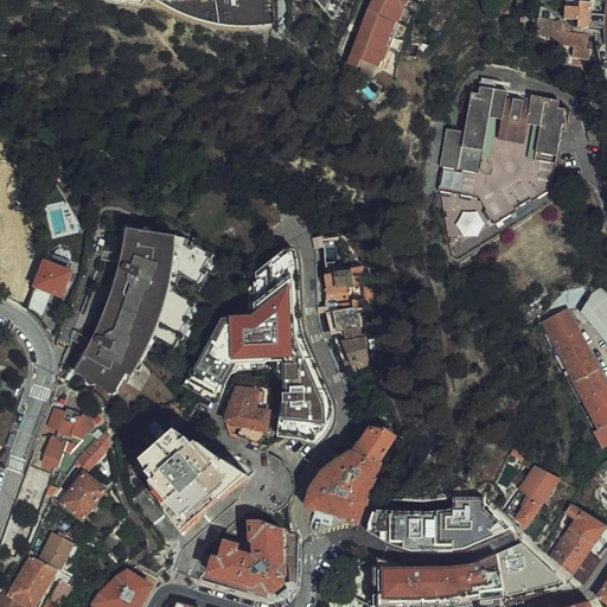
[(161,0),(161,1),(197,18),(218,14),(215,0),(161,0)]
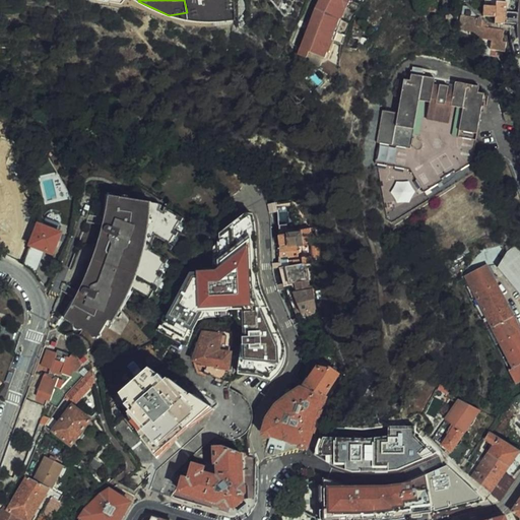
[(303,45),(311,49),(323,54),(340,16),(348,0),(321,0),(319,5),(303,45)]
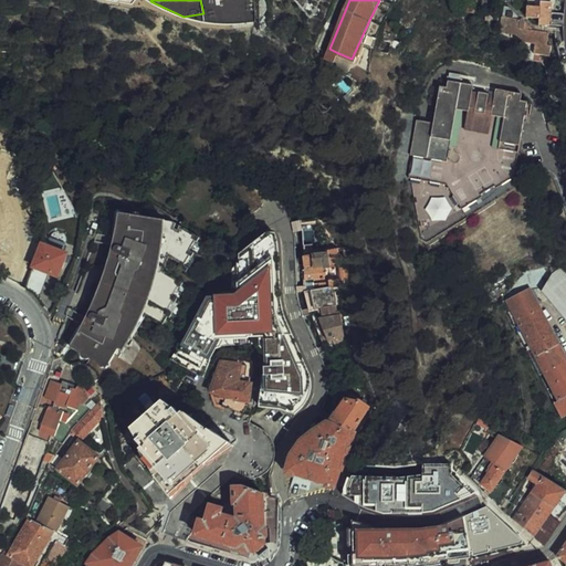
[(379,0),(370,18),(374,19),(383,0),(379,0)]
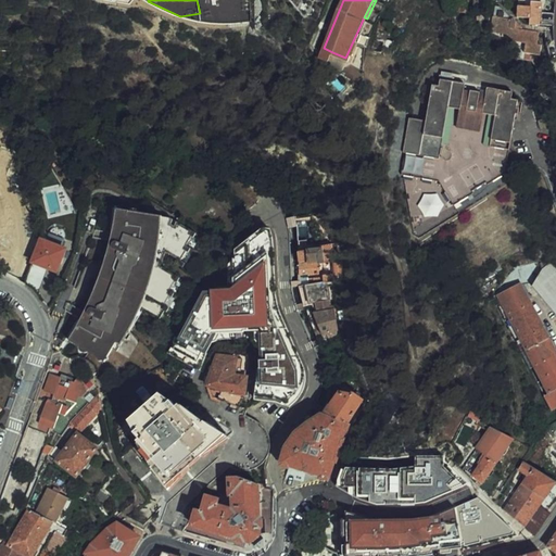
[(453,0),(454,9),(467,10),(467,0),(455,0),(453,0)]
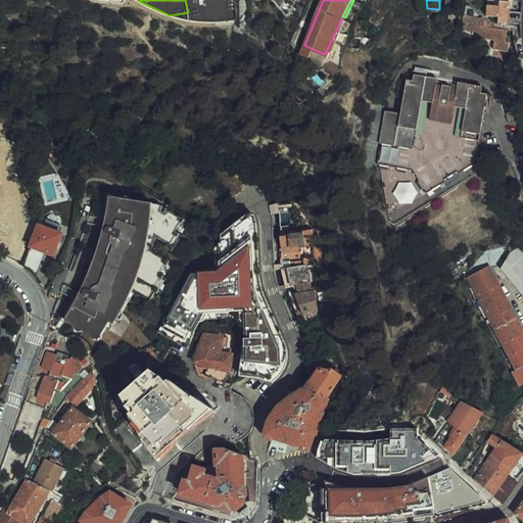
[(486,5),(486,16),(497,17),(497,21),(510,22),(511,1),(500,0),(498,5),(486,5)]
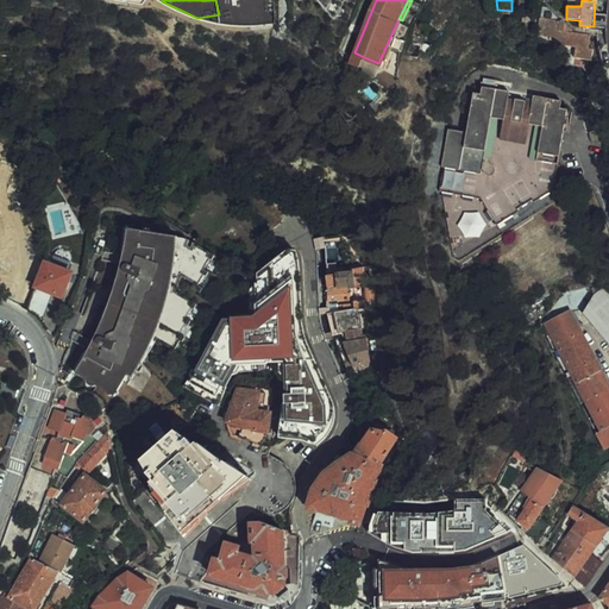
[(554,14),(550,10),(544,10),(539,37),(544,39),(544,41),(551,41),(551,43),(558,43),(558,46),(566,46),(579,48),(579,58),(597,60),(598,48),(594,48),(594,33),(573,33),(565,25),(559,23),(553,22),(554,14)]
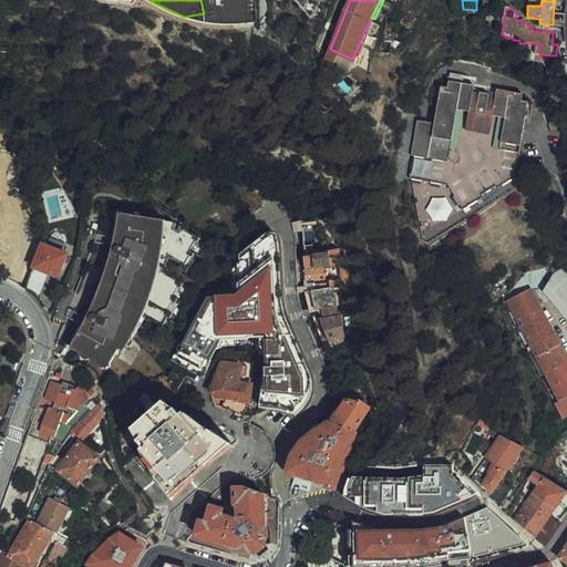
[(566,12),(554,11),(553,24),(566,24),(566,12)]
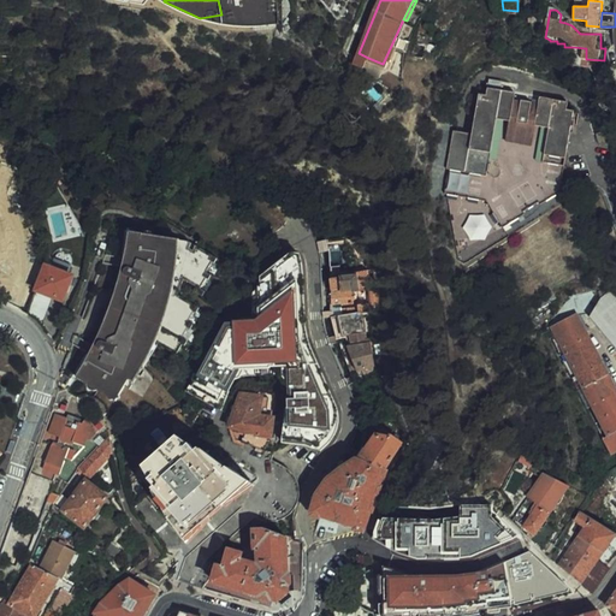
[(383,64),(388,66),(407,21),(403,19),(383,64)]
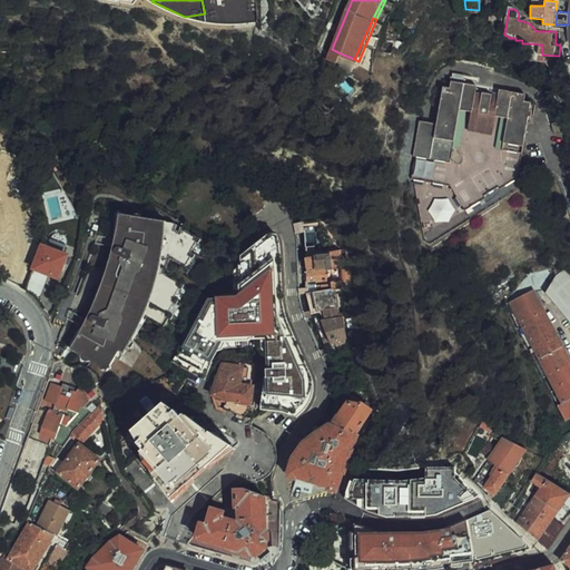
[(406,40),(397,38),(394,47),(404,50),(406,40)]
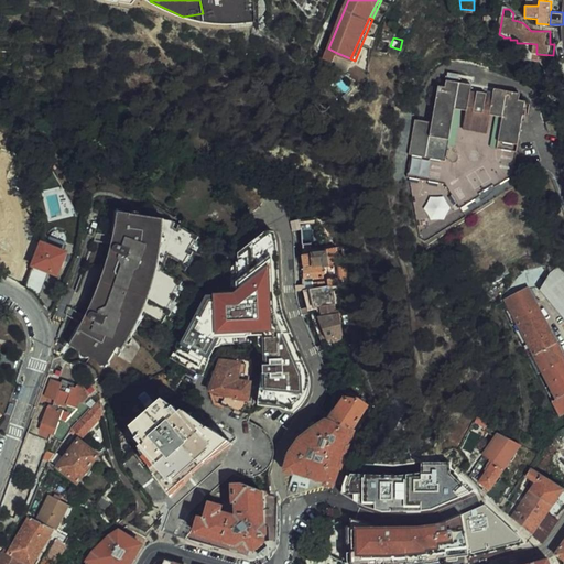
[(335,60),(337,53),(328,49),(325,56),(335,60)]
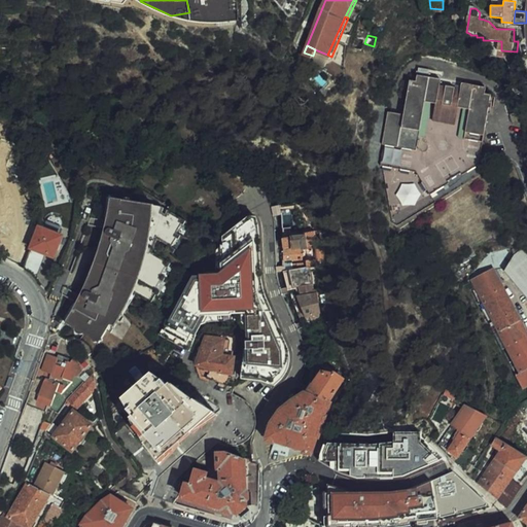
[(324,66),(328,59),(317,53),(313,60),(324,66)]
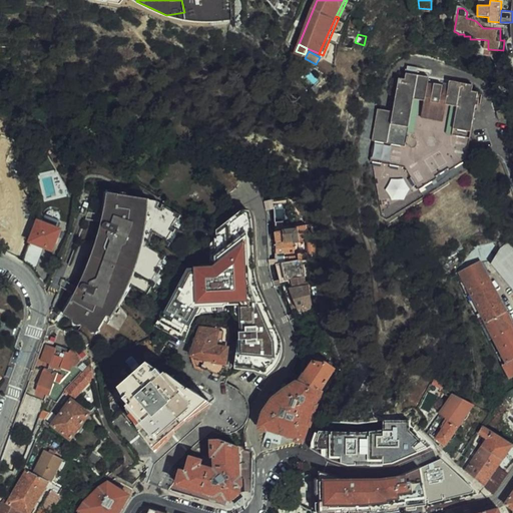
[(395,110),(381,108),(372,160),(407,166),(421,188),(439,177),(438,175),(451,167),(452,169),(468,159),(478,103),(481,103),(481,98),(479,98),(480,91),(475,90),(475,83),(457,80),(450,85),(445,84),(445,83),(437,82),(436,82),(430,81),(426,74),(408,71),(407,78),(400,77),(395,110)]
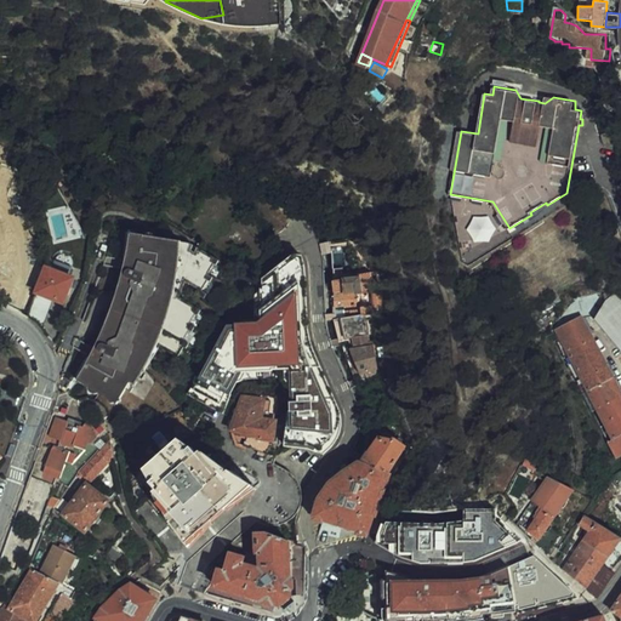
[(610,101),(613,113),(620,112),(619,98),(610,101)]
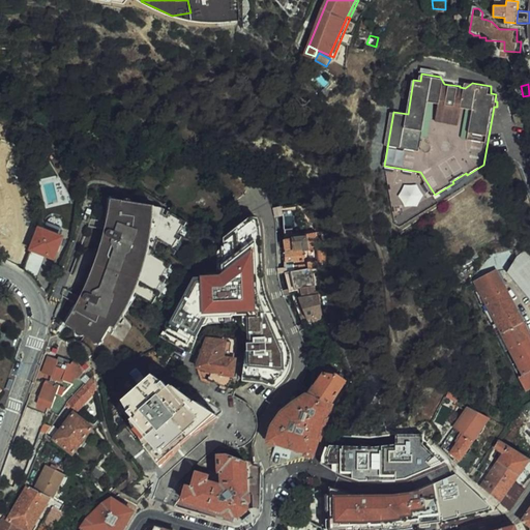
[(517,123),(524,121),(520,111),(513,113),(517,123)]
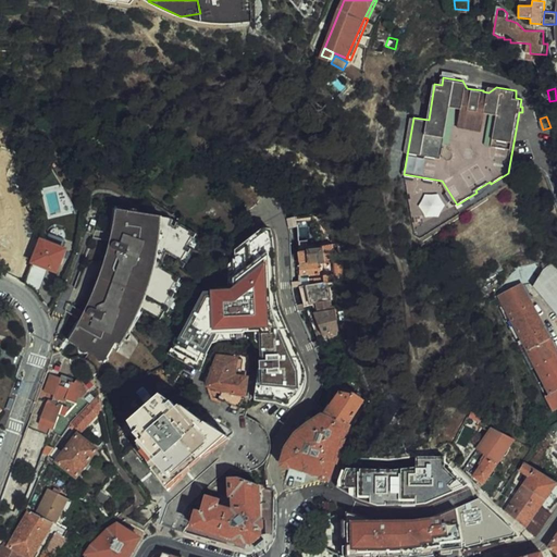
[(438,194),(426,194),(420,205),(426,217),(440,217),(446,205),(438,194)]
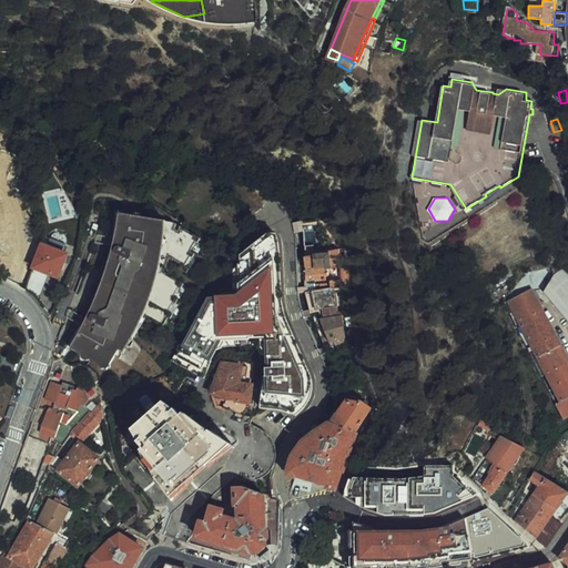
[(80,332),(74,342),(71,348),(102,366),(105,361),(111,364),(119,351),(125,354),(144,317),(159,325),(156,330),(162,332),(164,328),(162,327),(168,317),(170,318),(172,314),(168,312),(173,303),(175,304),(178,300),(173,297),(179,287),(181,288),(183,284),(163,272),(169,257),(181,264),(179,269),(186,273),(189,269),(184,266),(190,256),(192,257),(194,253),(190,251),(194,241),(198,242),(200,237),(180,226),(178,231),(174,229),(176,224),(170,220),(119,213),(118,224),(111,254),(104,276),(91,310),(85,321),(80,332)]
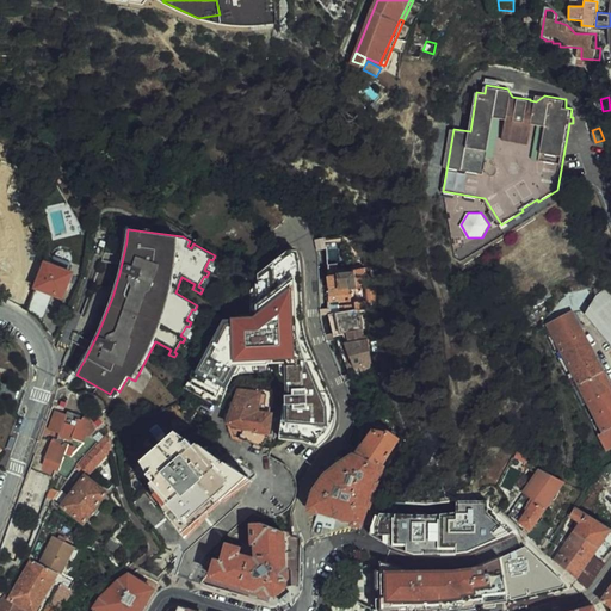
[(362,253),(365,254),(359,241),(355,245),(362,253)]
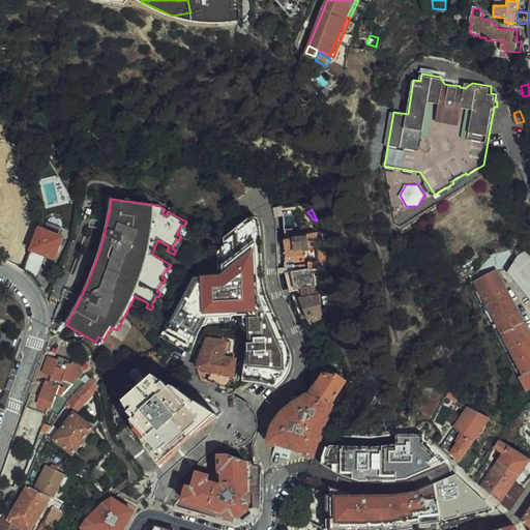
[(318,221),(320,219),(312,209),(317,221),(318,221)]
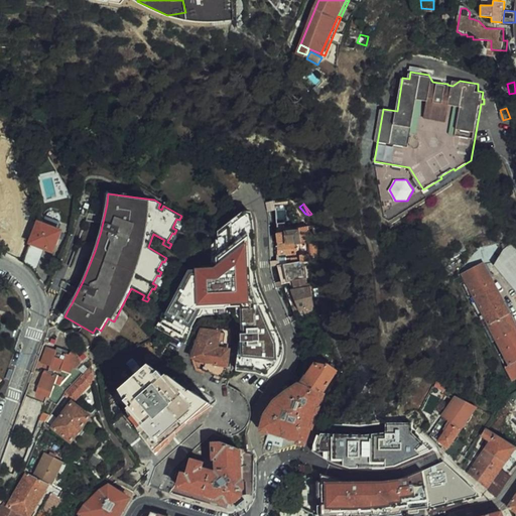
[(191,268),(157,327),(187,343),(199,315),(240,315),(239,370),(270,376),(280,362),(282,340),(258,279),(252,212),(243,211),(215,233),(214,267),(191,268)]
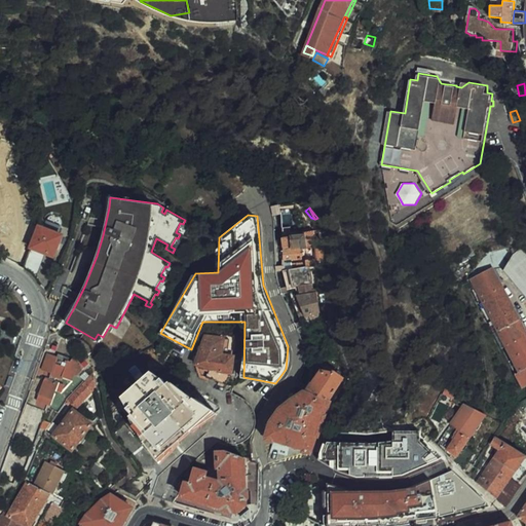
[(23,266),(27,269),(32,271),(37,258),(36,257),(39,251),(42,252),(40,255),(45,257),(46,253),(53,256),(62,236),(39,226),(33,240),(23,266)]
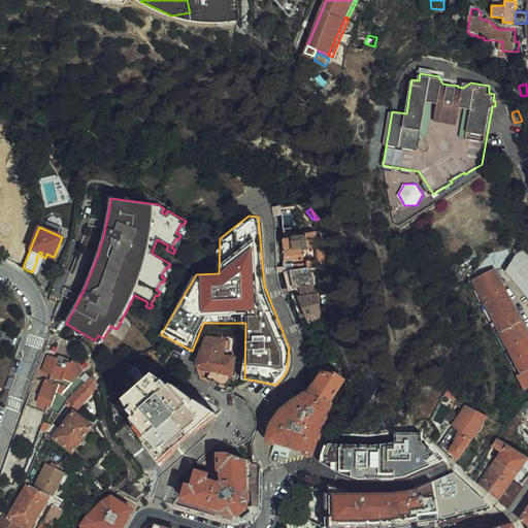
[(317,243),(315,231),(305,233),(305,236),(298,237),(292,237),(292,235),(284,236),(284,259),(297,258),(297,260),(304,259),(303,249),(307,249),(306,245),(312,244),(317,243)]
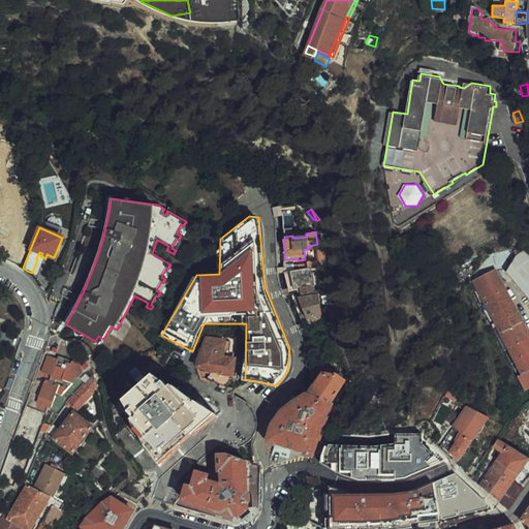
[(317,249),(318,260),(319,262),(327,262),(325,248),(317,249)]
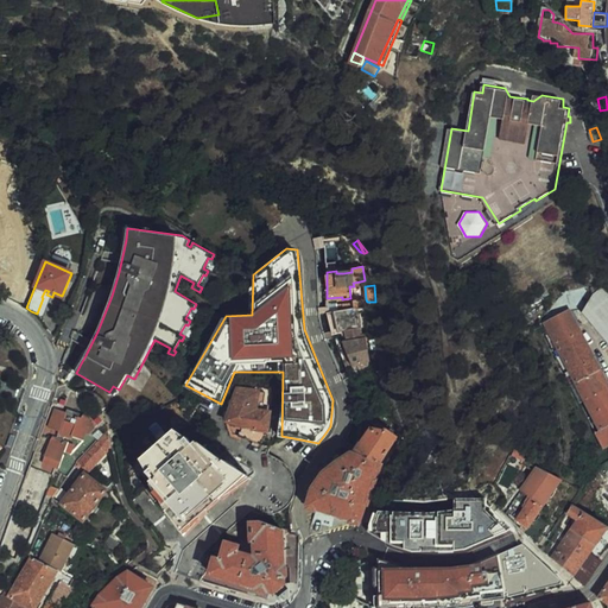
[(601,430),(607,425),(607,386),(607,387),(570,312),(580,309),(584,312),(607,339),(607,340),(607,296),(602,290),(594,293),(590,285),(563,293),(543,320),(569,369),(564,372),(580,403),(586,400),(601,430)]
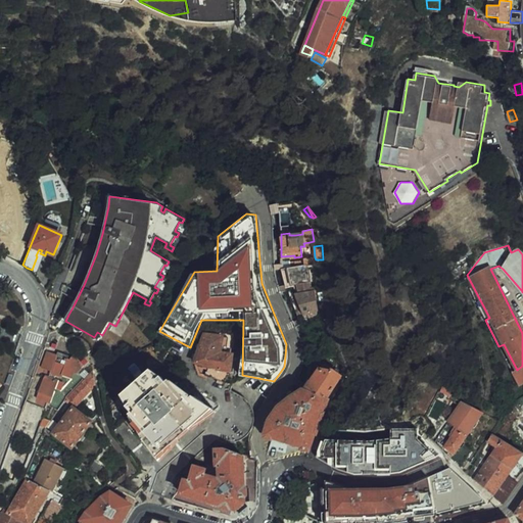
[(312,287),(308,264),(304,265),(295,266),(291,267),(282,268),(286,285),(294,283),(295,290),(312,287)]
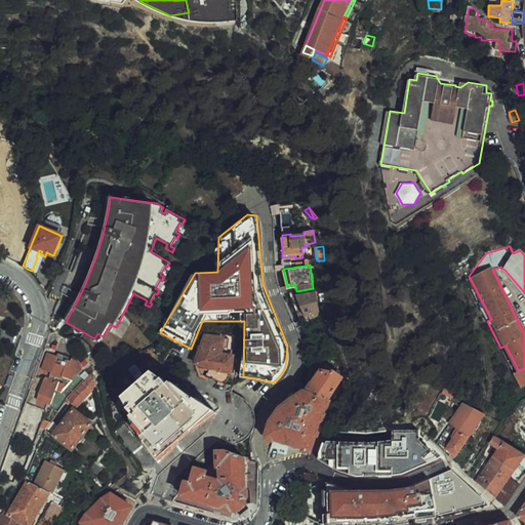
[(313,291),(296,294),(306,317),(308,316),(309,319),(315,316),(314,314),(319,312),(313,291)]
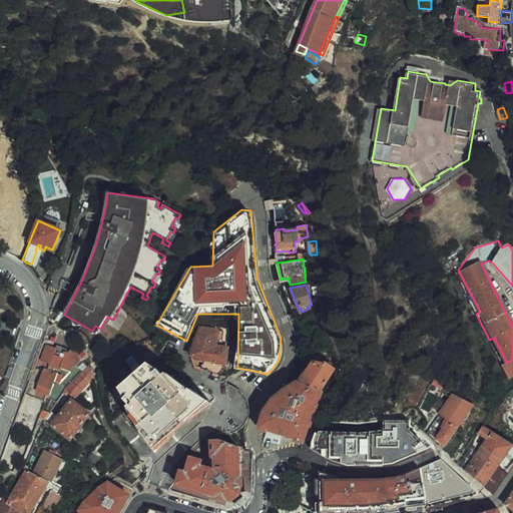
[(95,326),(92,331),(97,334),(100,329),(95,326)]
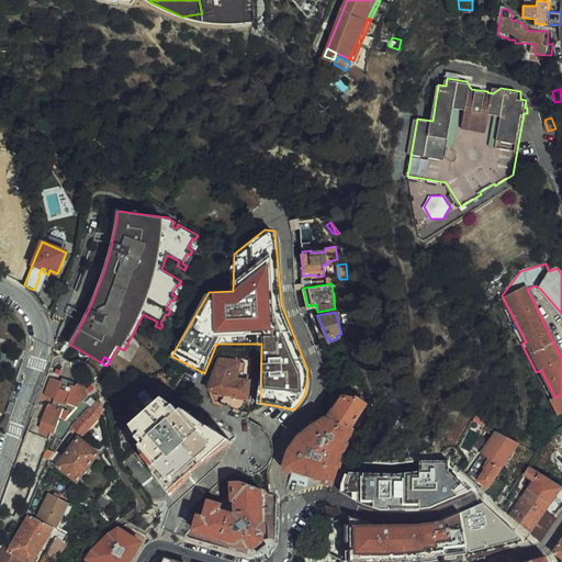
[(242,361),(222,358),(210,388),(215,390),(216,390),(223,369),(238,373),(242,361)]
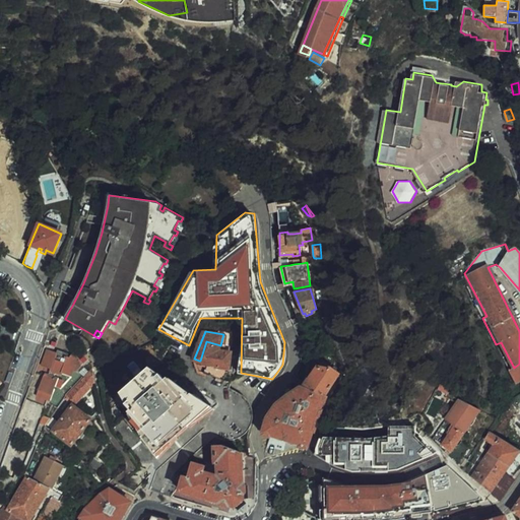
[(223,334),(220,345),(219,346),(228,347),(232,335),(223,334)]
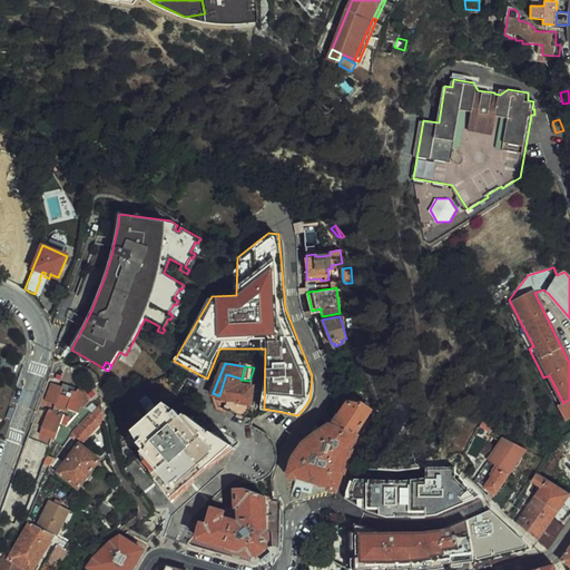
[(226,374),(219,395),(227,399),(228,387),(229,384),(239,386),(239,384),(241,380),(242,379),(226,374)]
